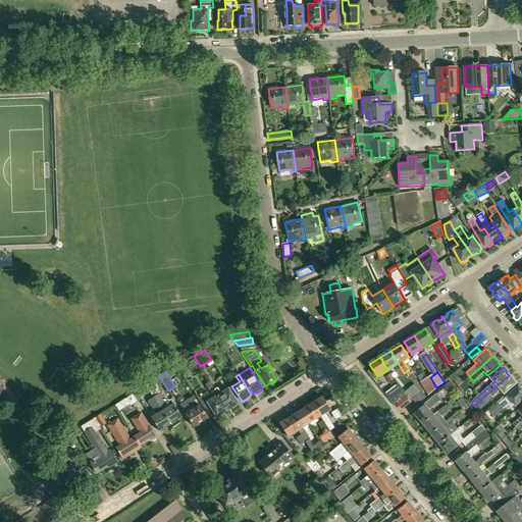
[(512,378),(509,375),(488,393),(481,400),(484,404),(501,388),(505,393),(513,386),(516,383),(516,382),(516,381),(513,378),(512,378)]
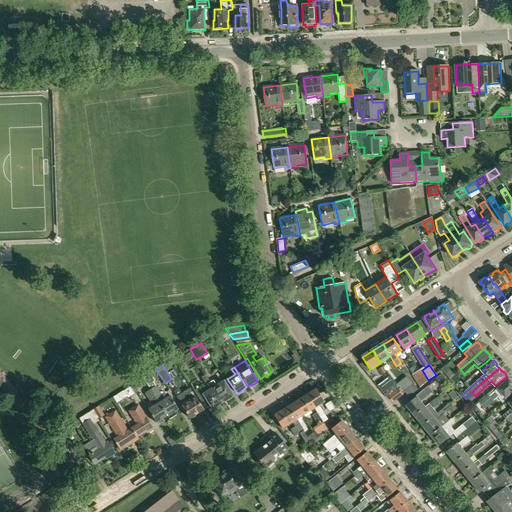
[(428,380),(422,370),(413,375),(420,385),(428,380)]
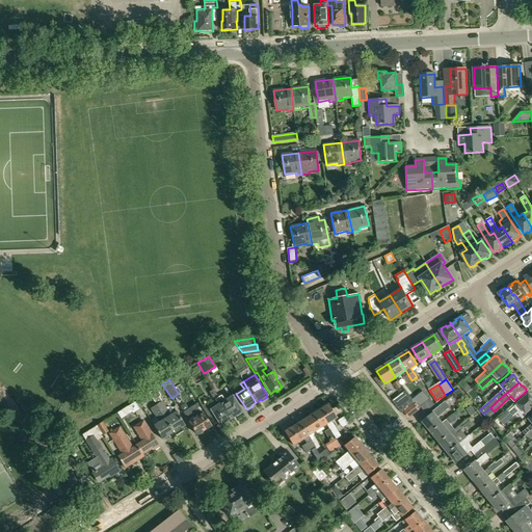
[(155,389),(149,392),(155,403),(163,416),(173,430),(176,435),(183,431),(181,428),(185,425),(176,411),(170,415),(168,413),(161,400),(159,397),(160,397),(161,396),(159,392),(157,393),(155,389)]
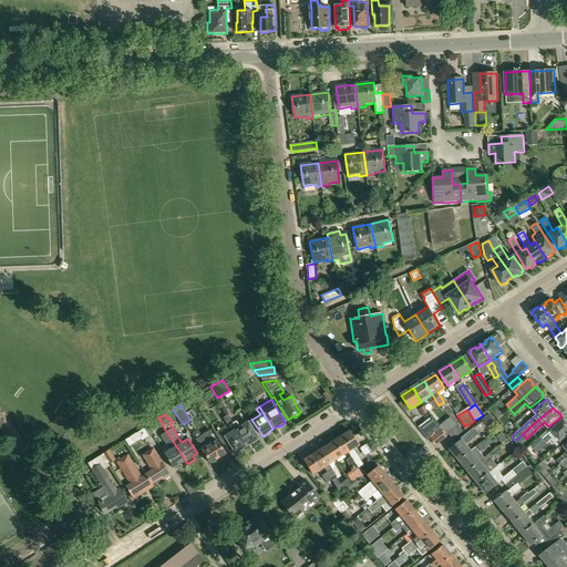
[(491,414),(484,419),(491,428),(496,424),(491,414)]
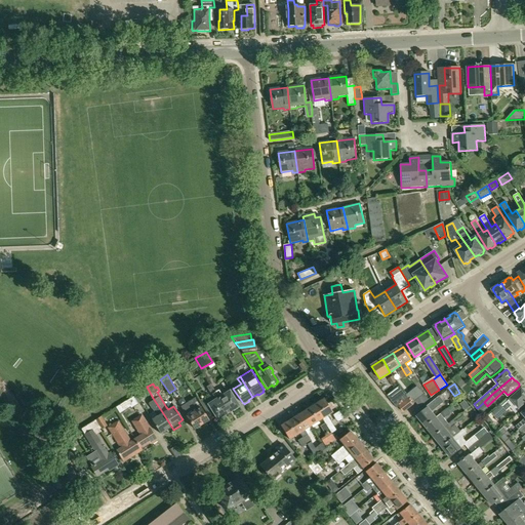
[(223,415),(228,413),(215,393),(210,385),(207,387),(215,400),(208,404),(217,419),(218,418),(219,420),(224,417),(223,415)]
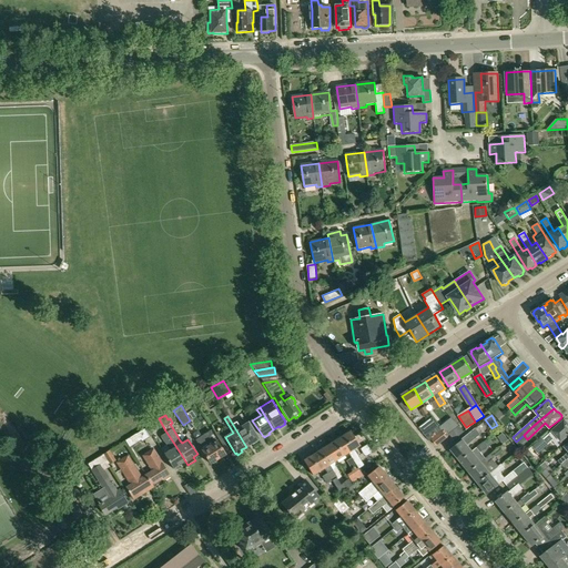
[(566,437),(567,435),(567,424),(565,421),(559,425),(544,438),(541,437),(531,446),(538,453),(557,436),(563,443),(567,439),(566,437)]
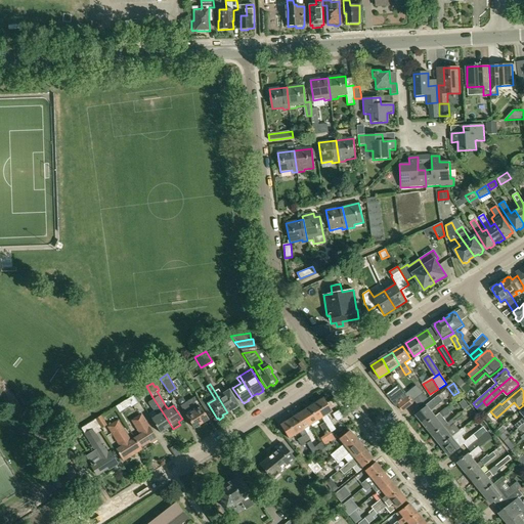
[(141,389),(132,395),(137,403),(142,400),(139,397),(144,394),(141,389)]
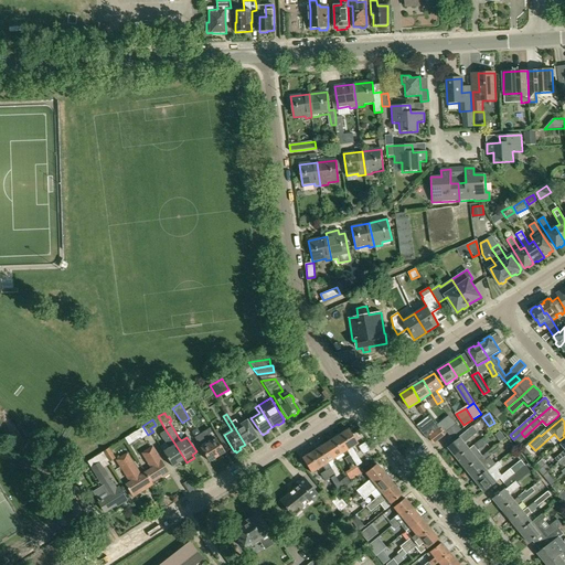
[(235,420),(232,423),(245,445),(249,441),(251,443),(256,439),(255,437),(256,437),(247,422),(238,426),(235,420)]
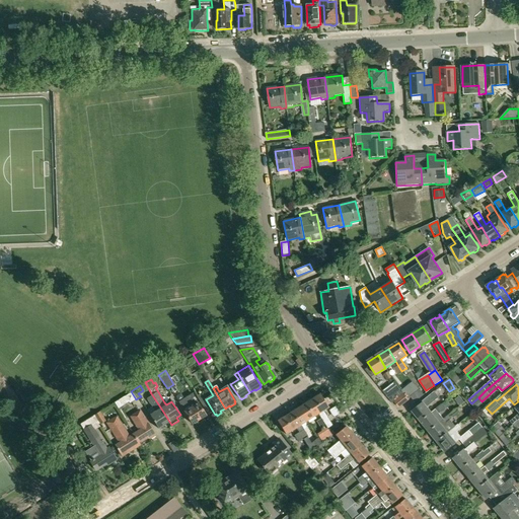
[(410,397),(415,403),(424,395),(419,389),(410,397)]
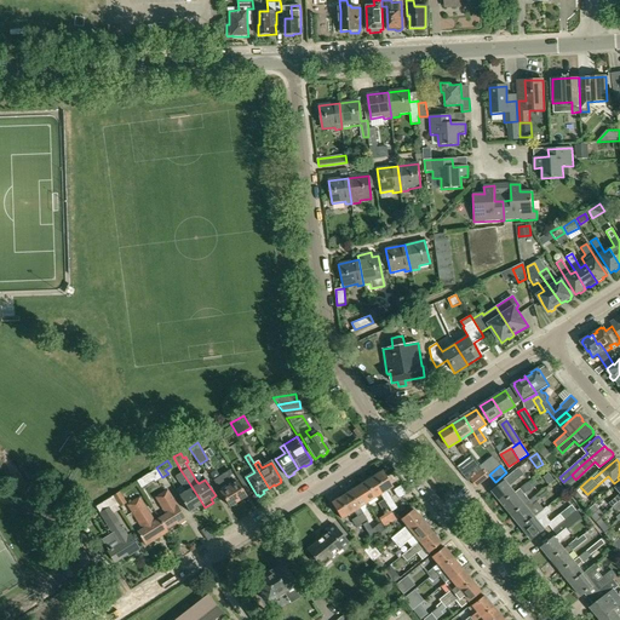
[(155,483),(162,477),(156,468),(136,481),(142,489),(154,481),(155,483)]
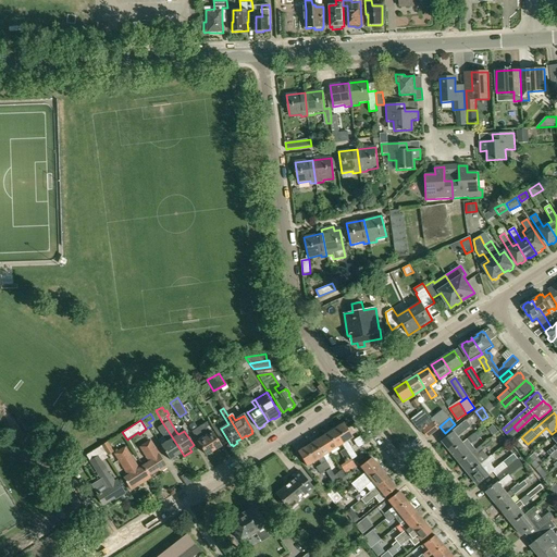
[(442,442),(450,453),(462,443),(457,437),(470,426),(466,420),(453,431),(454,432),(442,442)]
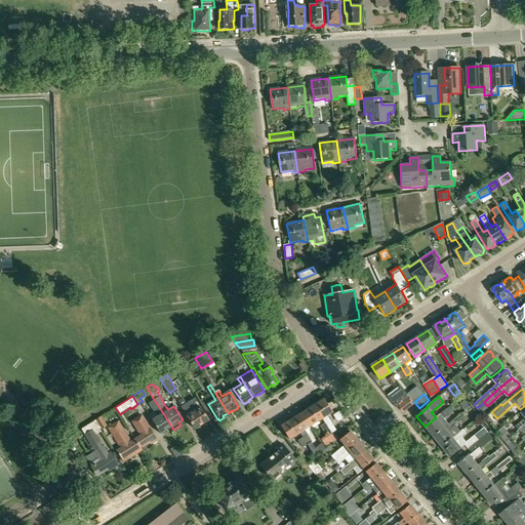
[(396,399),(392,402),(397,408),(399,406),(403,412),(412,405),(408,399),(403,403),(398,397),(396,399)]
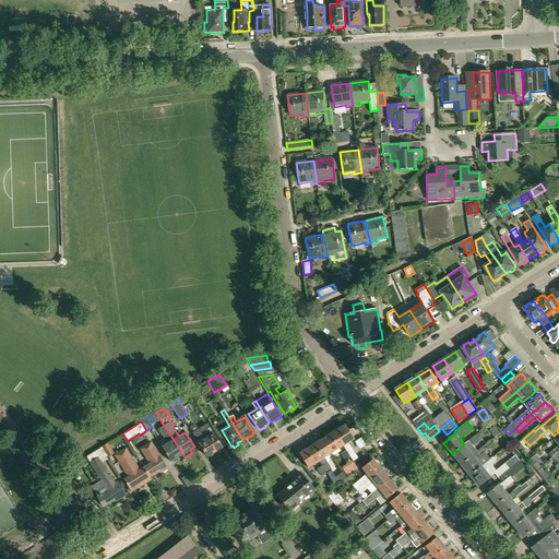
[(163,424),(157,427),(164,438),(166,441),(167,443),(161,447),(170,462),(176,459),(175,456),(181,452),(171,437),(163,424)]
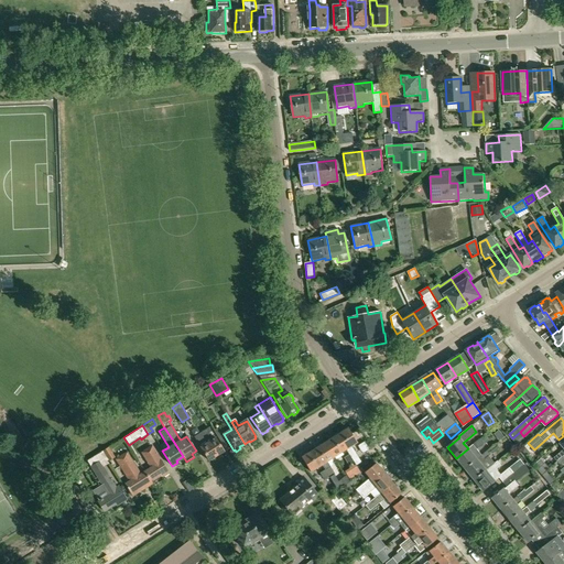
[(204,432),(194,438),(201,448),(208,461),(223,452),(215,440),(216,438),(209,429),(204,432)]
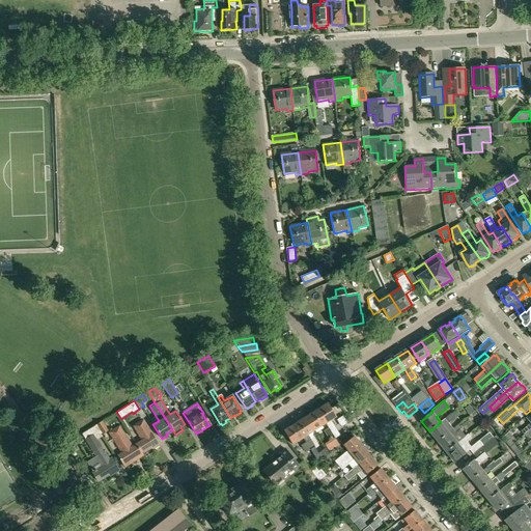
[(329,428),(332,435),(335,439),(340,436),(331,420),(336,417),(327,403),(316,410),(326,423),(329,428)]
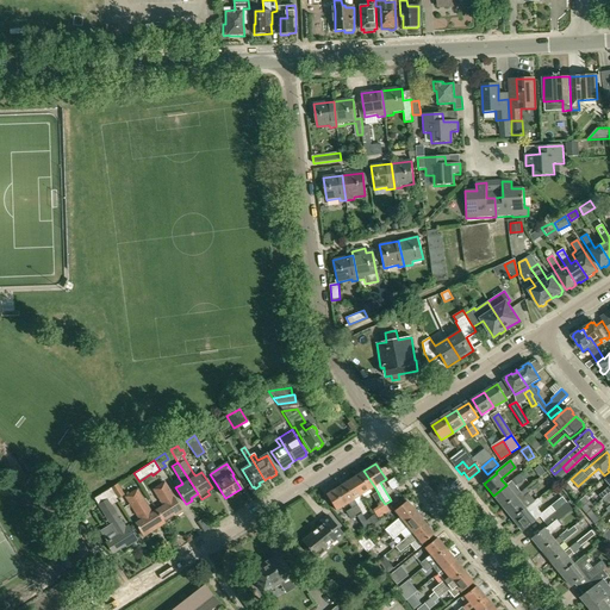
[(363,471),(352,479),(362,495),(374,486),(363,471)]
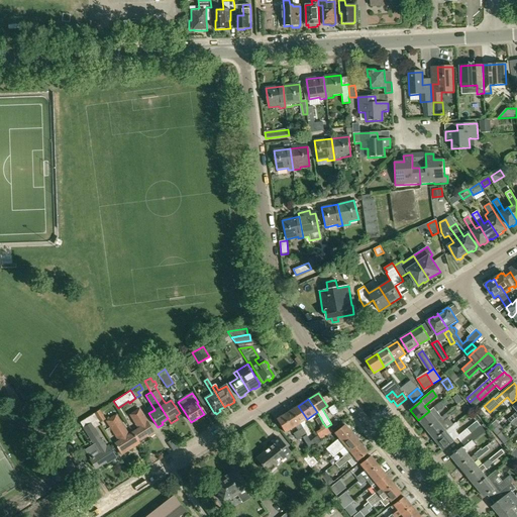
[(429,411),(418,420),(426,430),(442,417),(437,412),(443,407),(439,403),(429,411)]
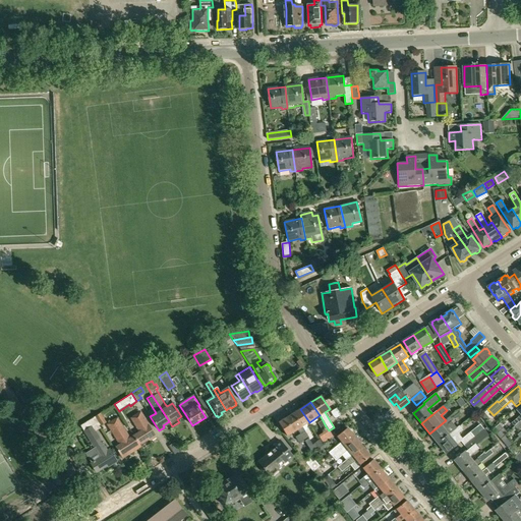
[(520,407),(518,410),(520,413),(520,414),(512,423),(515,426),(520,420),(520,407)]
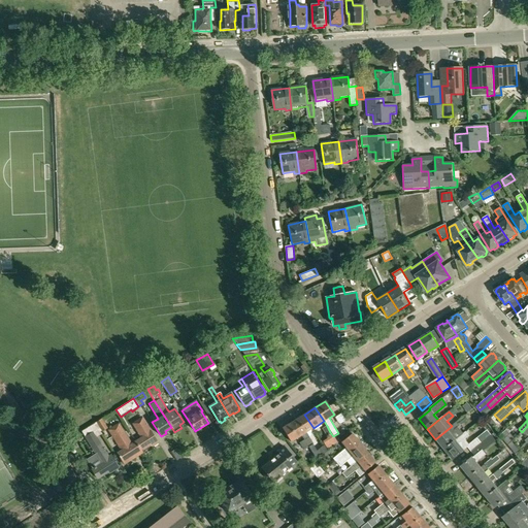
[(302,416),(293,422),(301,435),(304,440),(308,447),(312,443),(308,437),(311,435),(311,429),(314,428),(304,415),(302,416)]
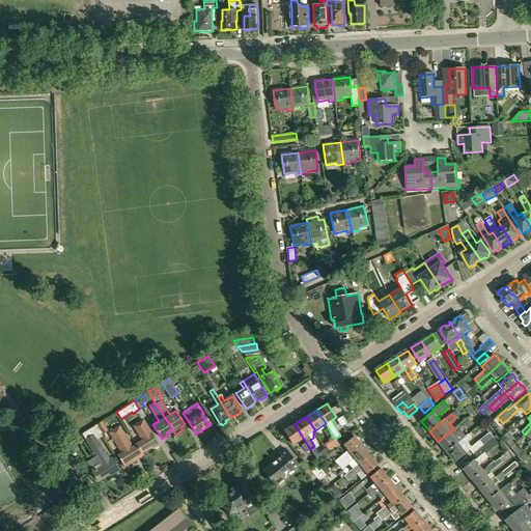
[(438,442),(446,452),(467,437),(460,429),(471,422),(468,419),(454,429),(454,428),(438,442)]
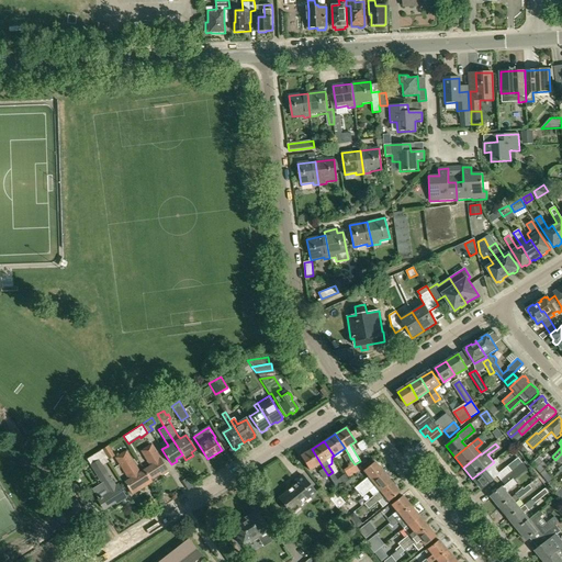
[(150,467),(144,470),(150,480),(160,474),(163,476),(169,472),(152,445),(141,451),(150,467)]
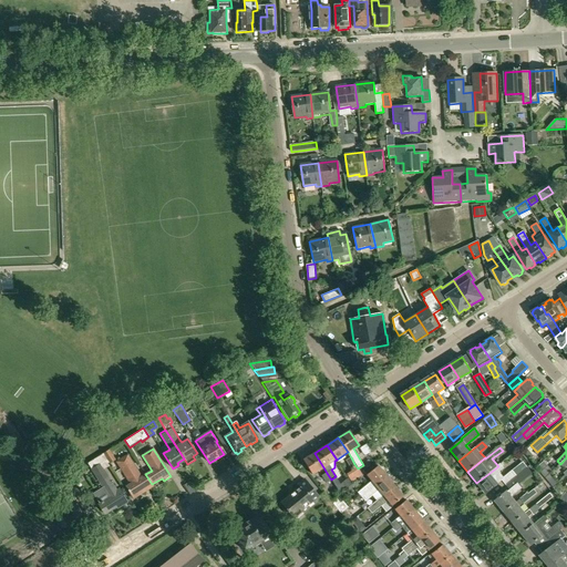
[(115,460),(109,450),(102,454),(110,464),(115,460)]
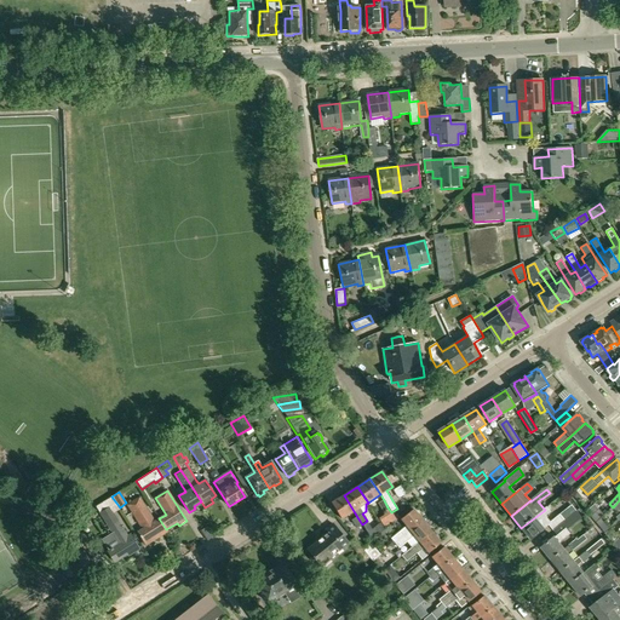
[(342,520),(354,511),(344,495),(332,504),(342,520)]
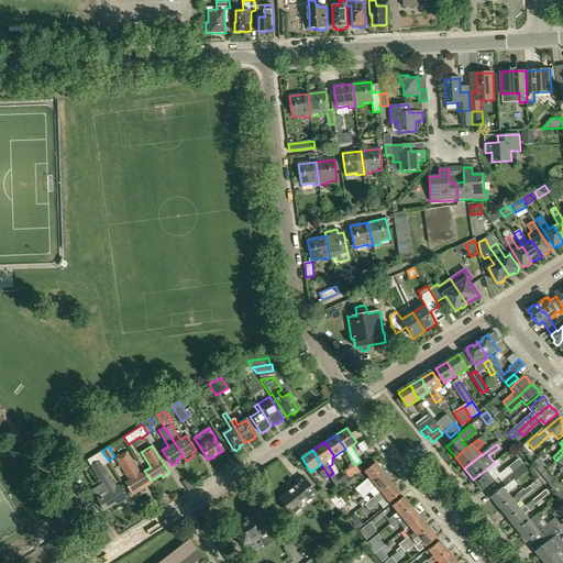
[(152,483),(151,481),(144,471),(140,474),(127,452),(116,459),(129,481),(124,484),(131,494),(145,484),(146,486),(152,483)]
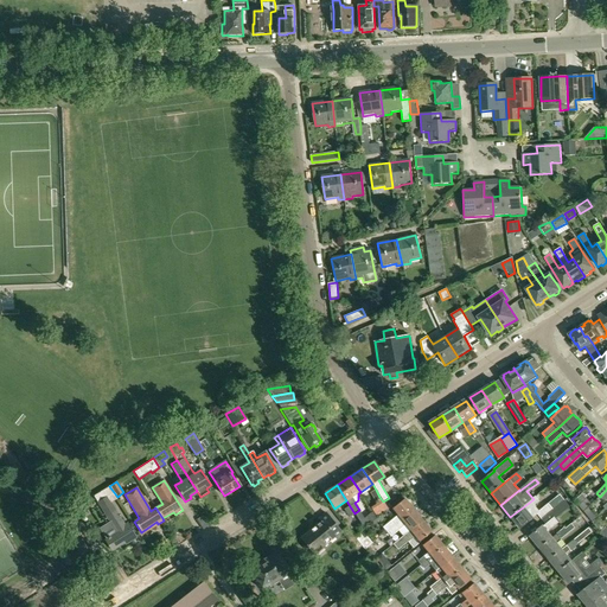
[(375,500),(379,497),(376,490),(370,493),(375,500)]
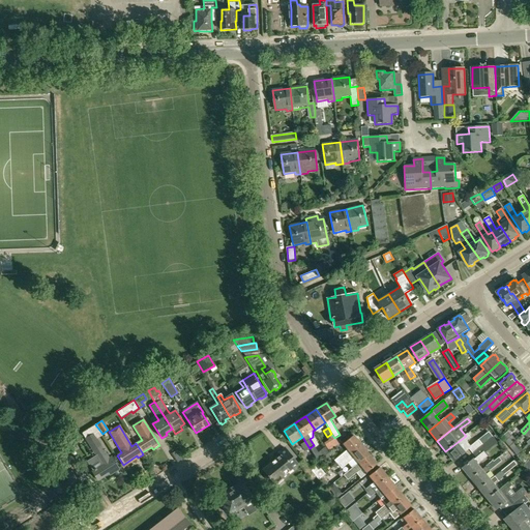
[(469,449),(472,453),(482,446),(478,440),(471,446),(467,441),(471,438),(468,434),(466,436),(445,451),(453,462),(464,453),(469,449)]
